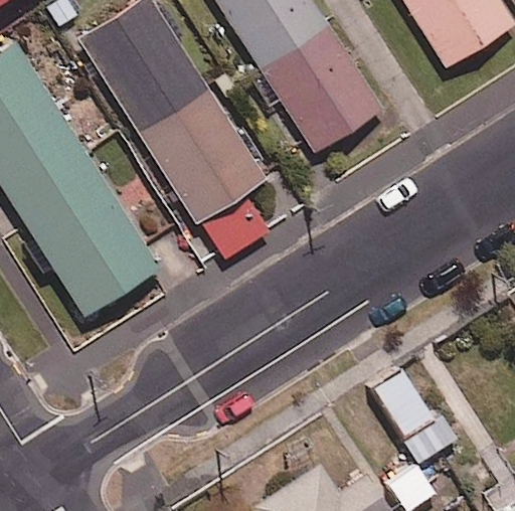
[(266,181),(147,0),(145,0),(79,43),(221,262),(266,232),(242,196),(266,181)]
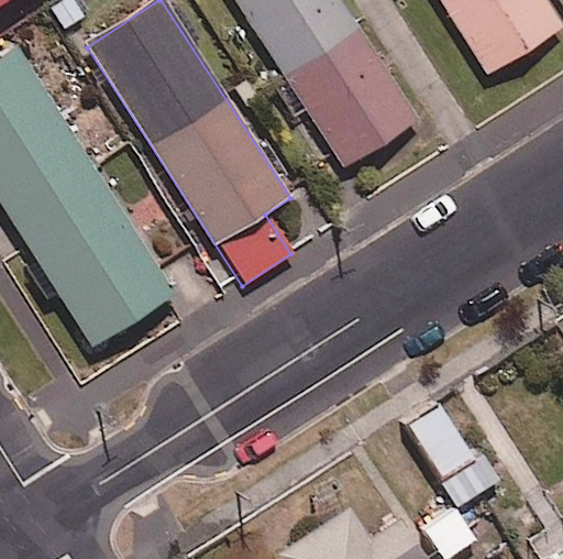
[(235,0),(342,168),(416,121),(339,0),(235,0)]
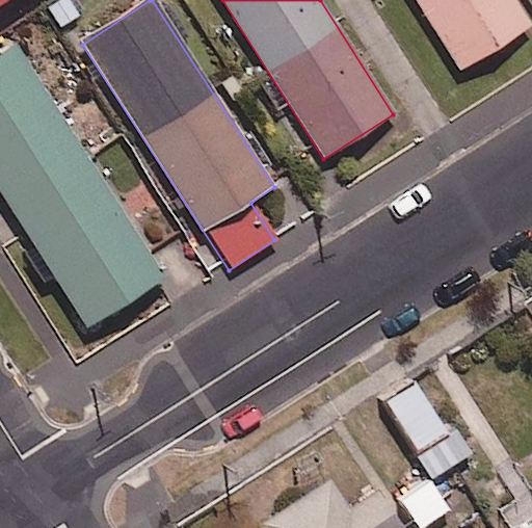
[(408,0),(455,73),(525,28),(506,0),(408,0)]
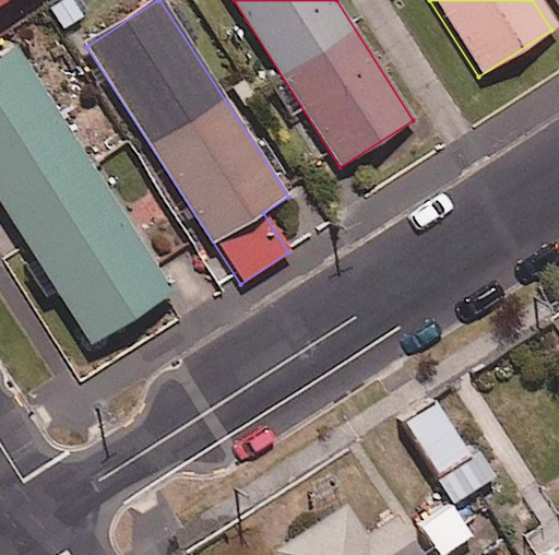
[(171,293),(16,48),(0,58),(0,201),(91,344),(171,293)]
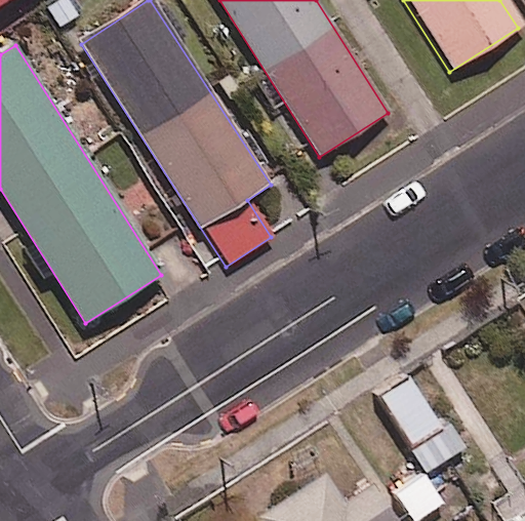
[(428,472),(467,446),(449,418),(438,426),(409,382),(381,401),(428,472)]
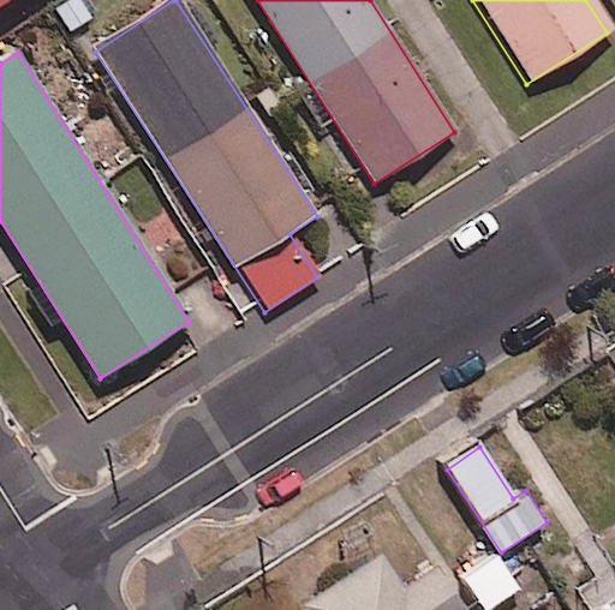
[(517,592),(494,555),(459,576),(479,609),(489,609),(517,592)]
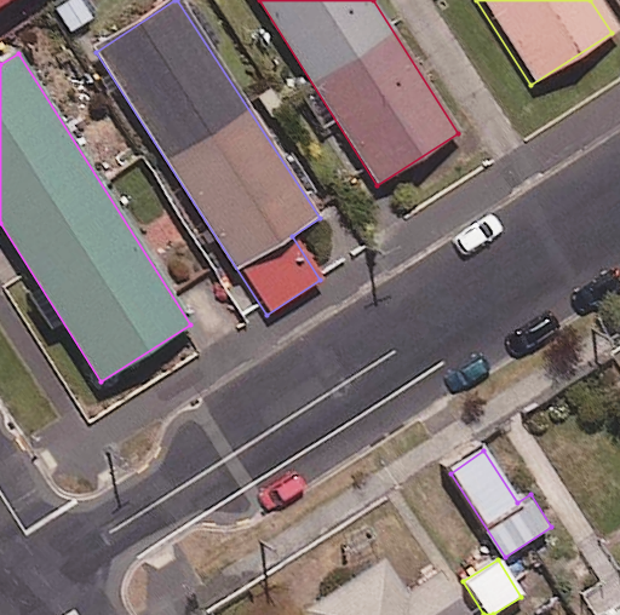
[(406,597),(384,563),(308,611),(309,614),(466,614),(441,574),(406,597)]
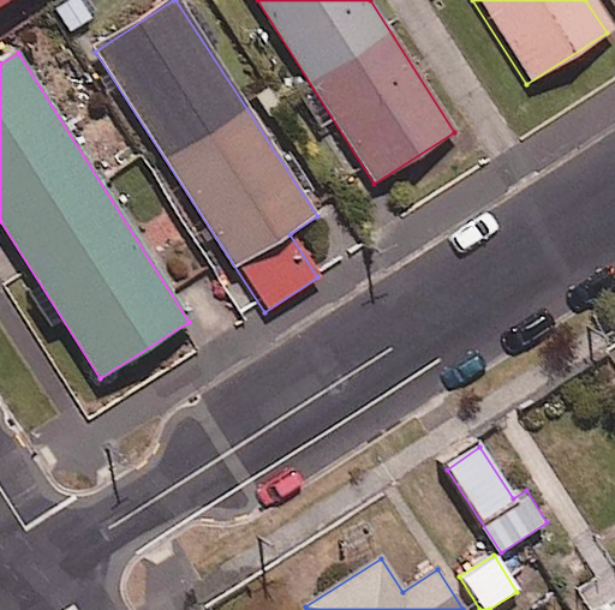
All buildings are outlined.
